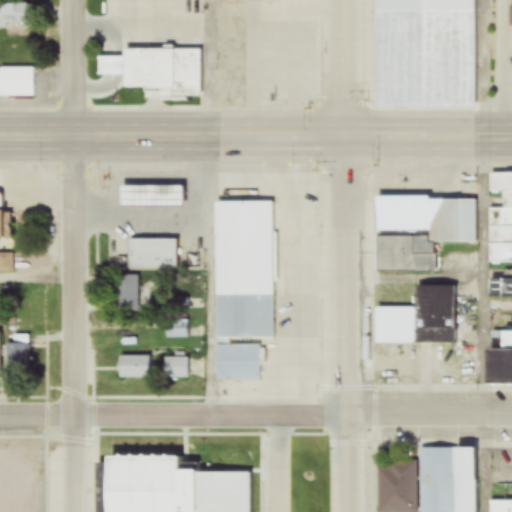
[(372,106),(372,0),(470,0),(469,106),(372,106)]
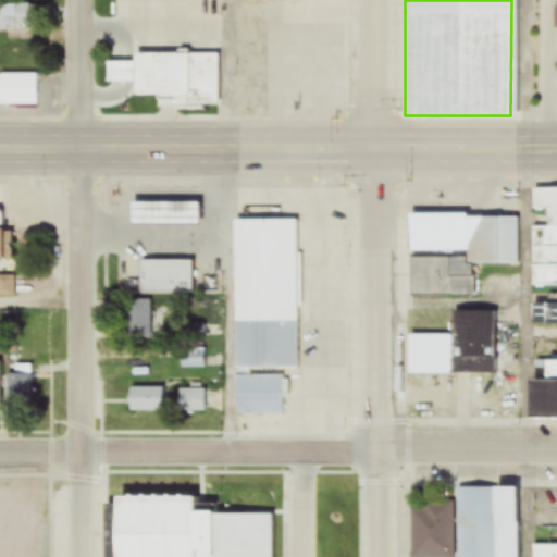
[(0,29),(31,29),(31,4),(0,3),(0,29)]
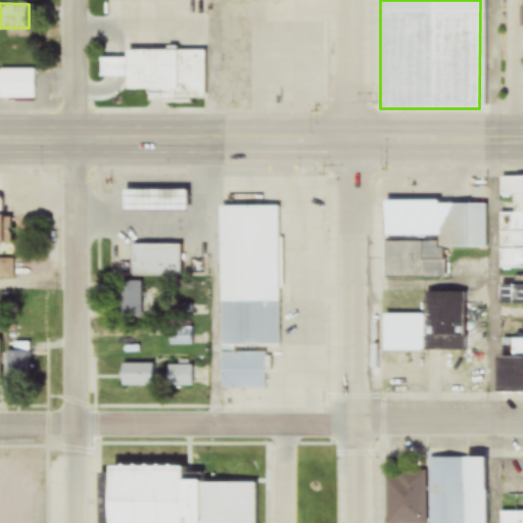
[(126,90),(205,90),(205,51),(126,51),(126,58),(104,58),(105,79),(126,79),(126,90)]
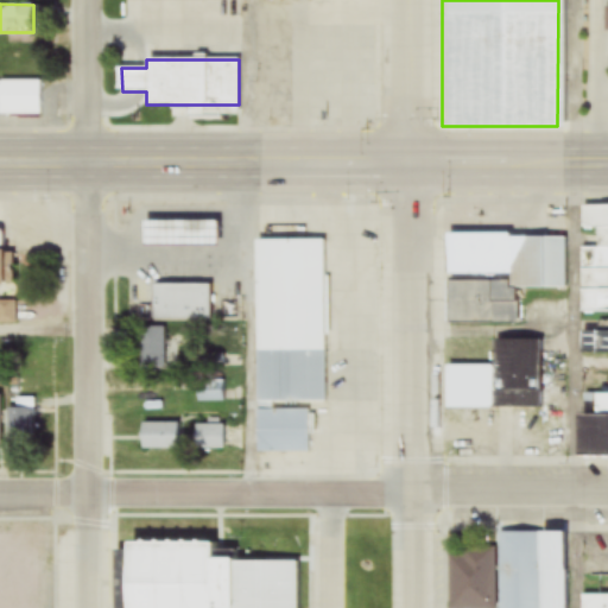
[(0,114),(42,115),(42,81),(0,81),(0,114)]
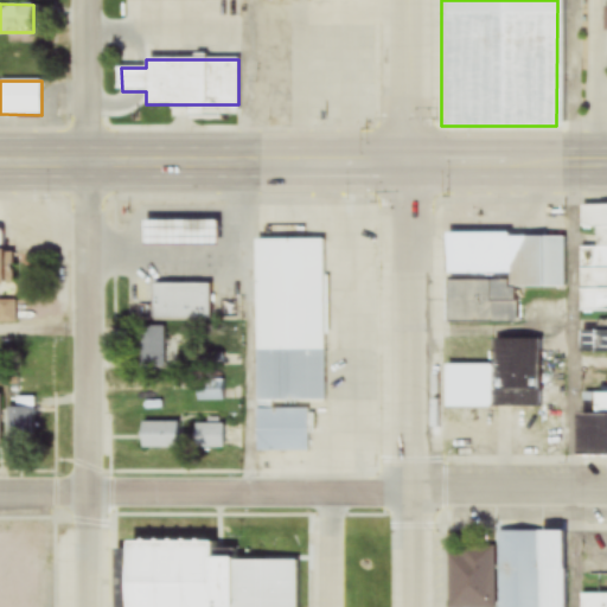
[(606,454),(606,205),(581,206),(581,232),(574,232),(574,237),(509,236),(509,262),(498,262),(498,243),(449,243),(449,278),(451,278),(451,324),(517,324),(517,288),(580,288),(580,312),(606,311),(606,324),(581,324),(581,356),(606,356),(606,393),(594,393),(594,415),(577,415),(577,455),(606,454)]
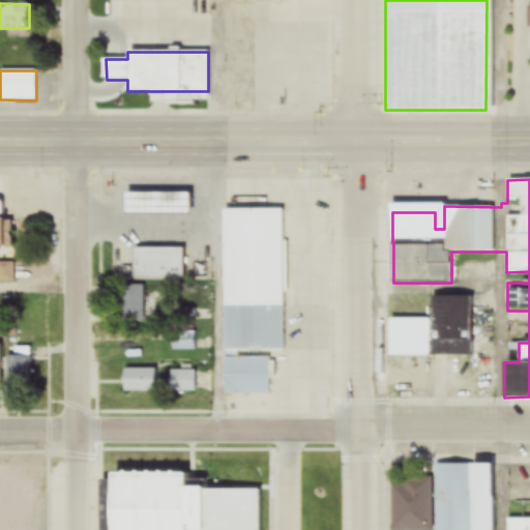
[(120,193),(187,192),(187,214),(121,215),(120,193)]
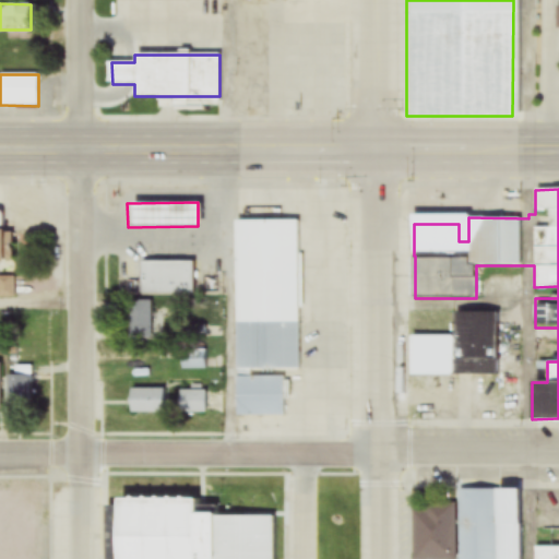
[(235,367),(232,216),(288,216),(290,367),(235,367)]
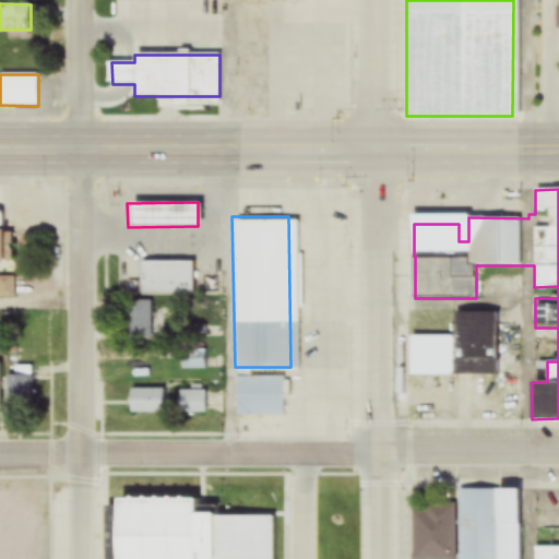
[(139,262),(188,262),(188,293),(139,293),(139,262)]
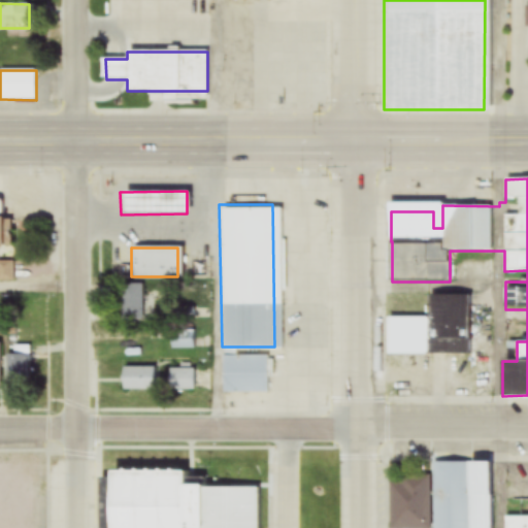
[(12,262),(0,262),(0,282),(14,281),(12,262)]
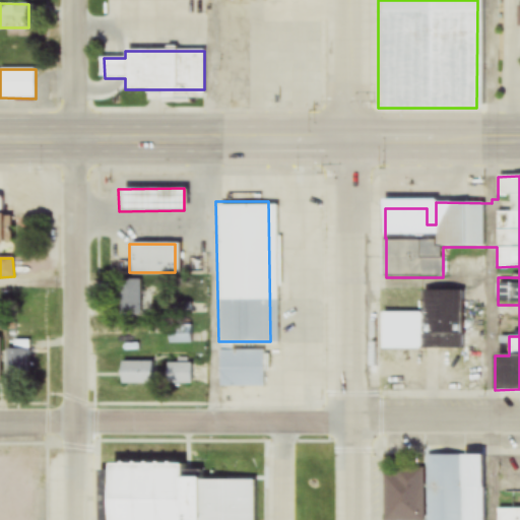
[(120,317),(140,317),(140,280),(120,280),(120,317)]
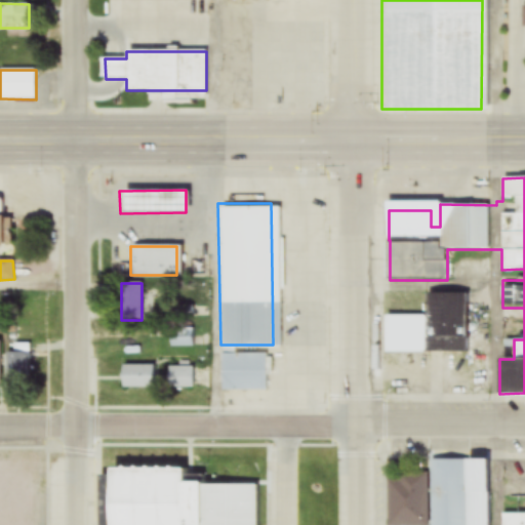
[(467,352),(467,292),(427,292),(427,317),(389,317),(389,352),(467,352)]
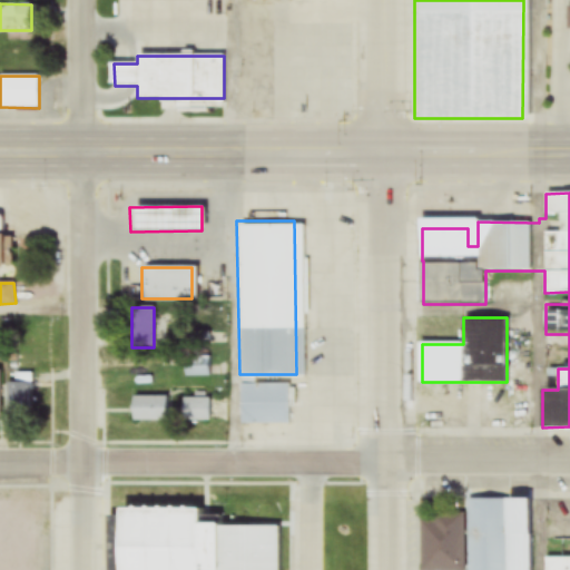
[(212,377),(212,357),(185,357),(185,377),(212,377)]
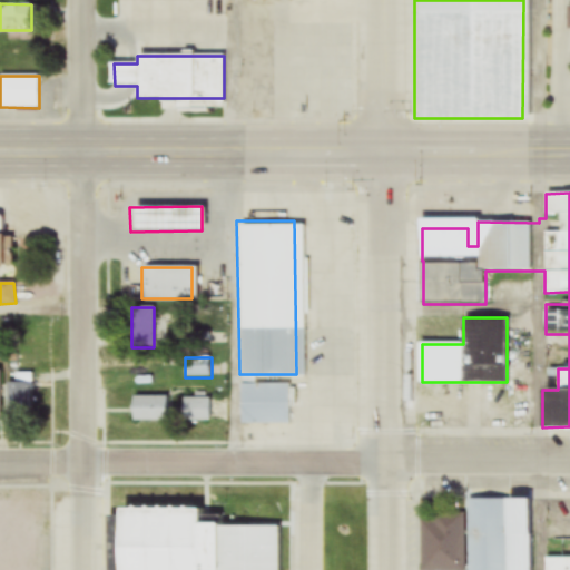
[(9,383),(9,414),(33,414),(33,373),(15,373),(15,383),(9,383)]
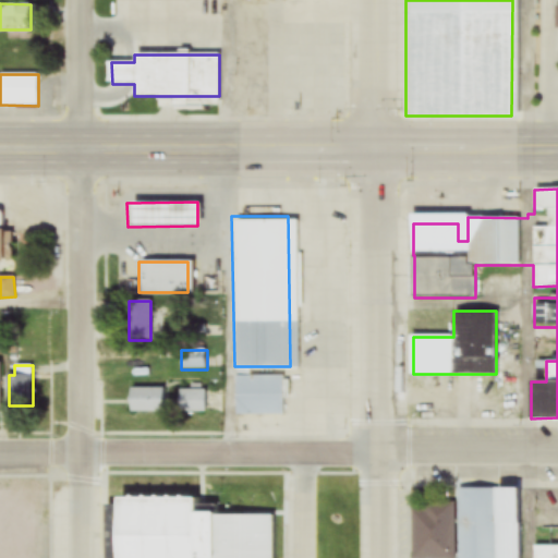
[(284,376),(237,376),(237,416),(284,416),(284,376)]
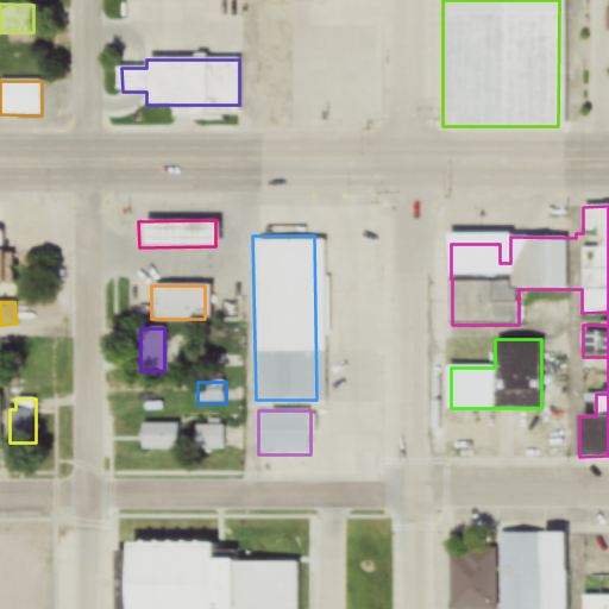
[(183,424),(143,424),(143,451),(183,451),(183,424)]
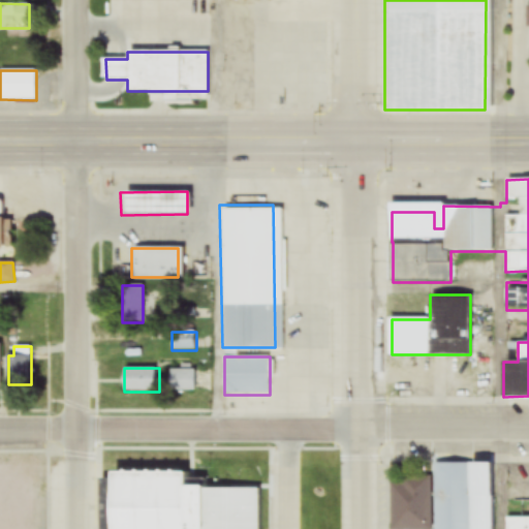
[(169,392),(196,392),(196,370),(169,370),(169,392)]
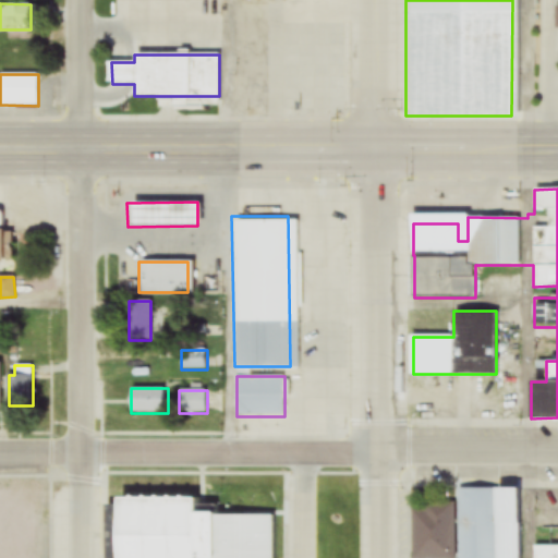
[(458,488),(458,497),(413,497),(413,557),(518,557),(518,488),(458,488)]
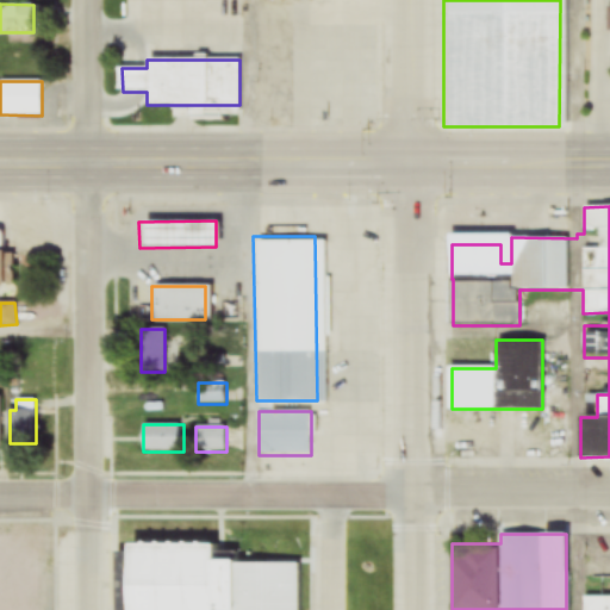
[(298,609),(299,564),(210,562),(210,547),(123,546),(122,609),(298,609)]
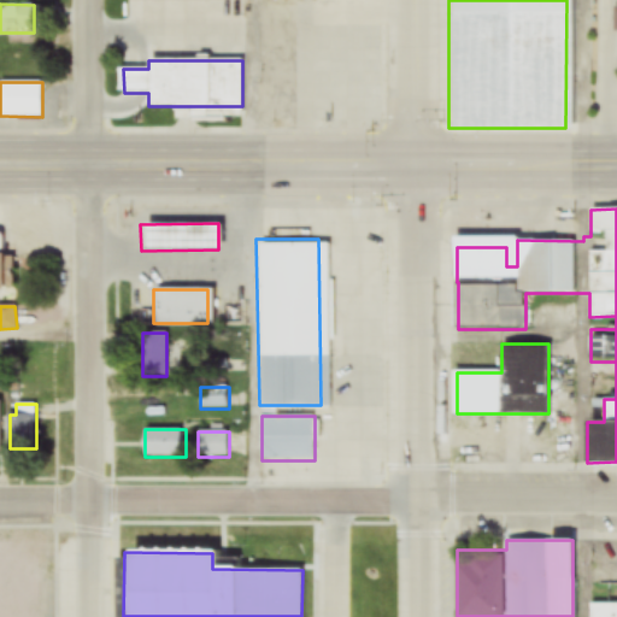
[(616,616),(616,603),(591,603),(589,616),(616,616)]
